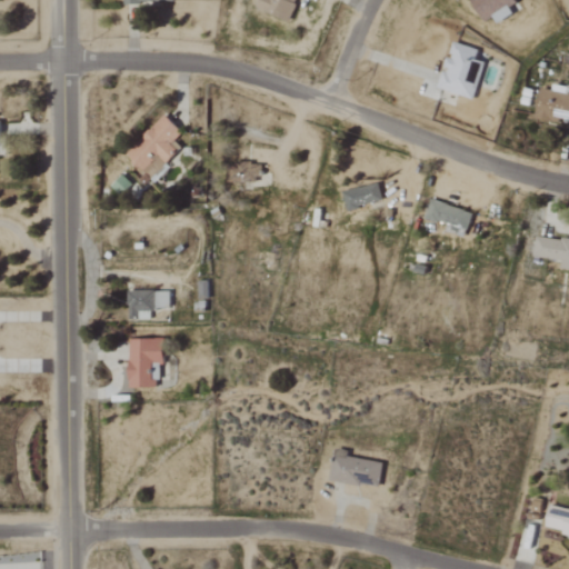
[(288,21),(296,0),(260,0),(257,9),(288,21)]
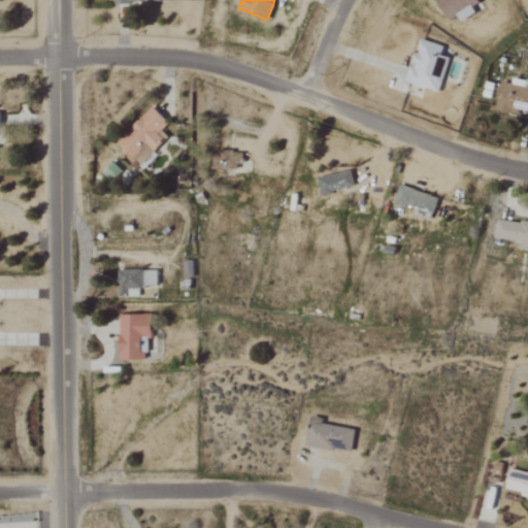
[(479,0),(438,0),(449,20),(458,15),(462,22),(477,13),(473,7),(481,4),(479,0)]
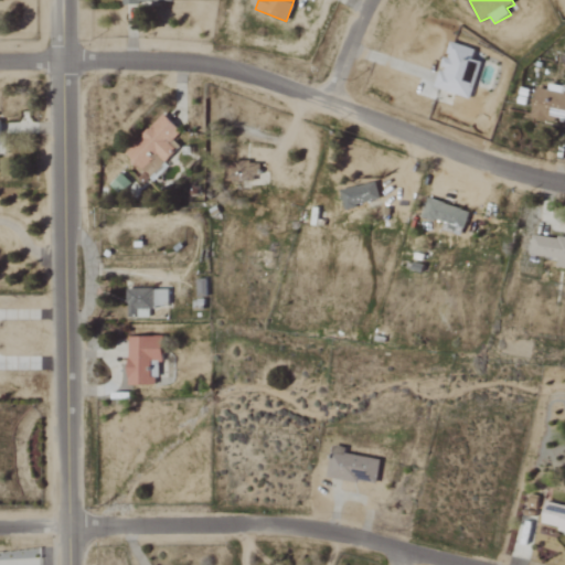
[(479,61),(471,60),(475,46),(447,40),(435,87),(470,96),(479,61)]
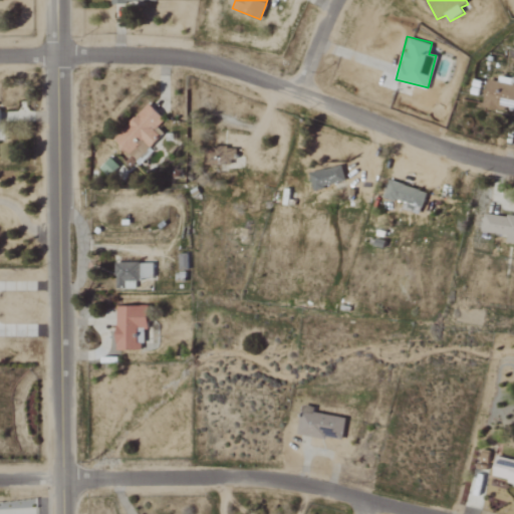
[(513,77),(499,75),(498,79),(488,78),(484,106),(513,110),(513,77)]
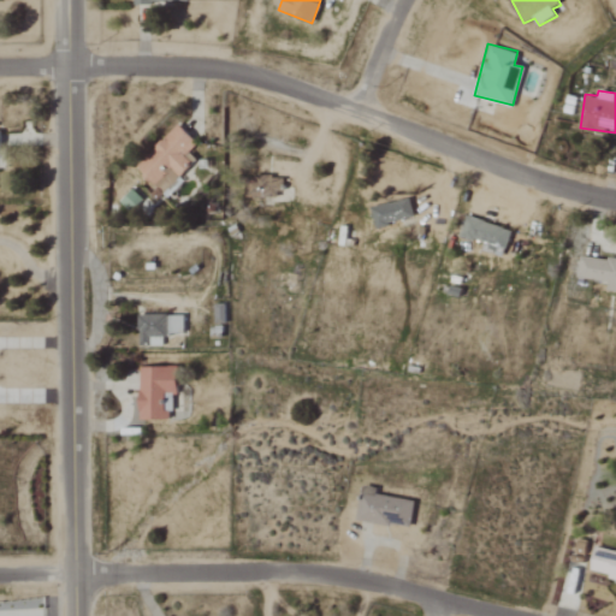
[(197,144),(181,126),(138,167),(167,199),(185,182),(182,177),(197,161),(189,153),(197,144)]
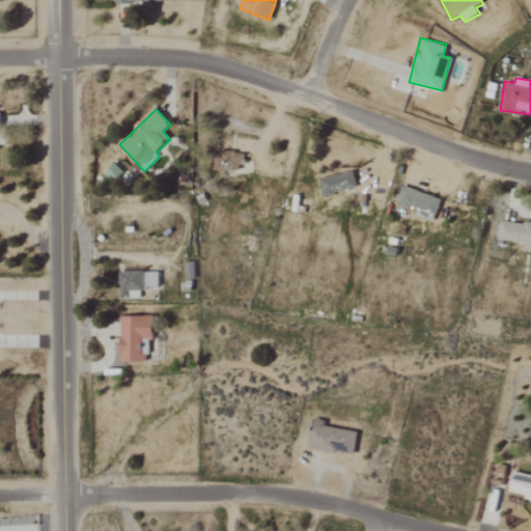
[(220,171),(246,169),(245,154),(219,155),(220,171)]
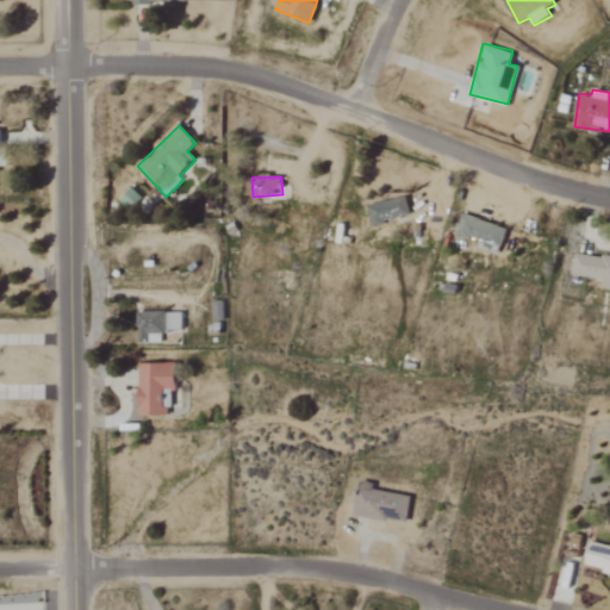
[(142,199),(131,188),(119,200),(130,211),(142,199)]
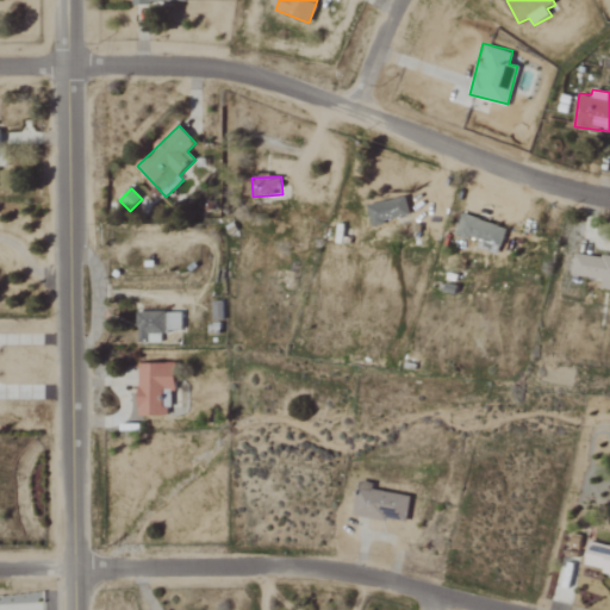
[(373,224),(411,218),(409,199),(369,205),(373,224)]
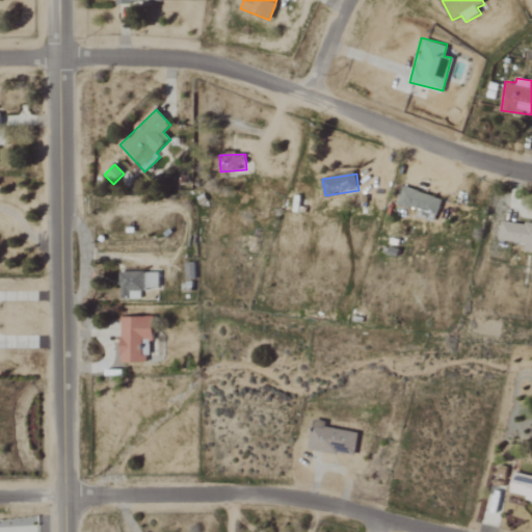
[(443,197),(402,185),(396,207),(436,218),(443,197)]
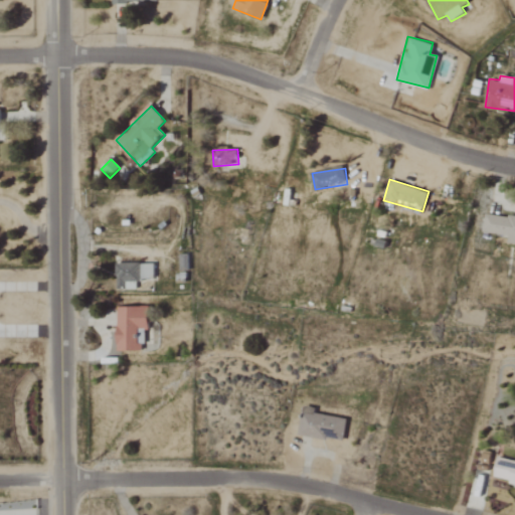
[(514,235),(514,215),(486,211),(483,231),(514,235)]
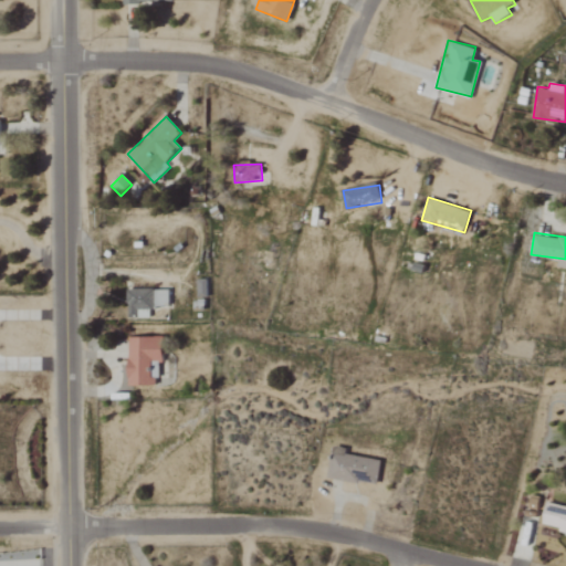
[(127,320),(150,318),(150,308),(169,307),(168,290),(126,291),(127,320)]
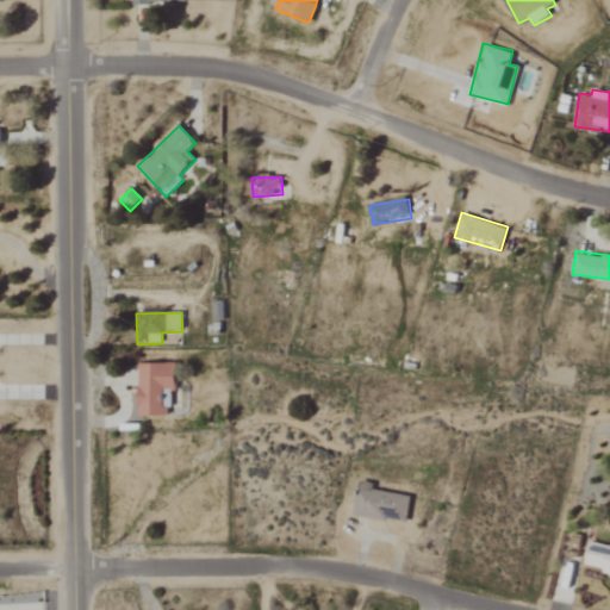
[(172,417),(170,393),(178,393),(176,365),(138,365),(138,417),(172,417)]
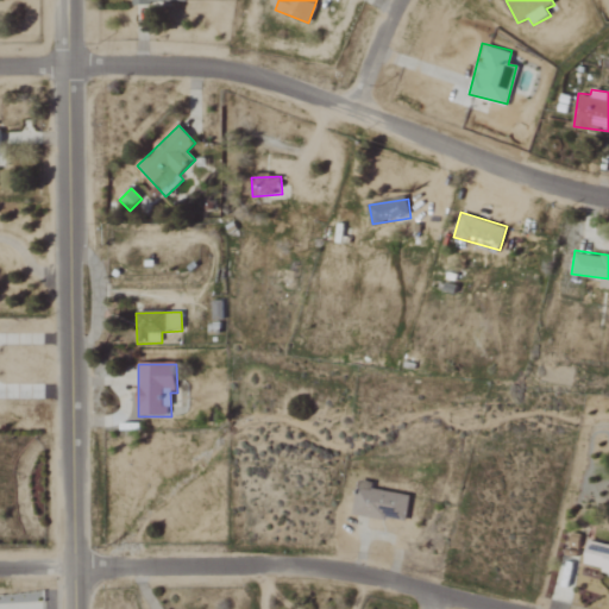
[(372,491),(374,484),(359,482),(355,515),(407,522),(410,496),(372,491)]
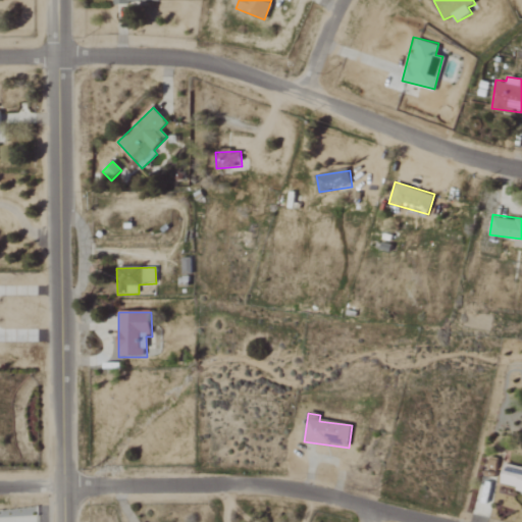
[(521,468),(505,465),(500,487),(521,492),(521,468)]
